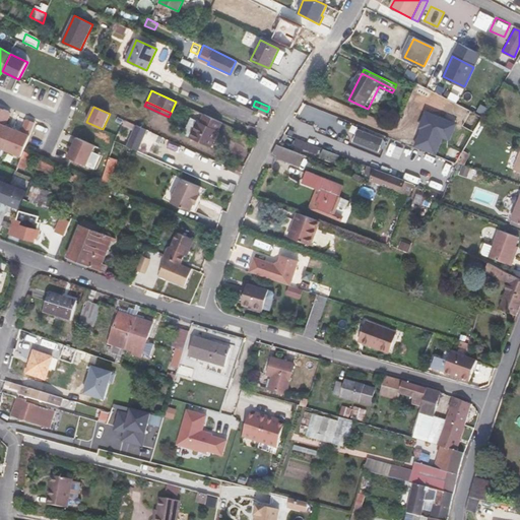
[(0,147),(21,156),(23,151),(36,123),(27,119),(21,132),(5,126),(10,113),(0,108),(0,147)]
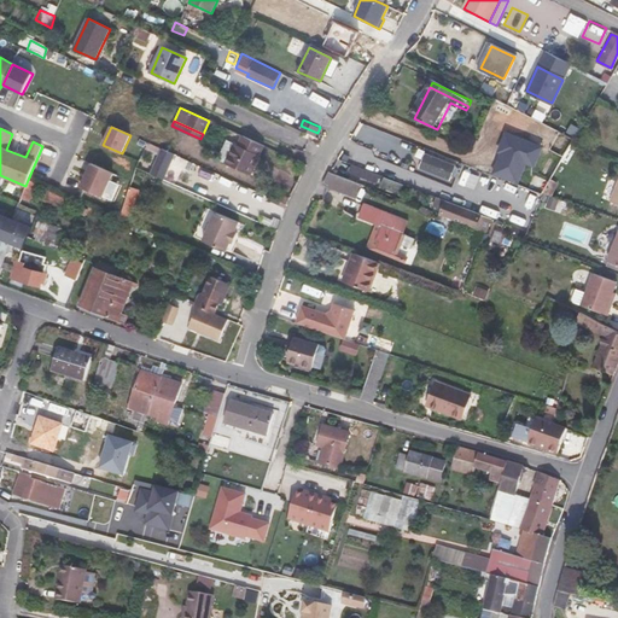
[(526,141),(499,129),(494,141),(497,143),(494,151),(485,172),(511,181),(519,161),(526,141)]
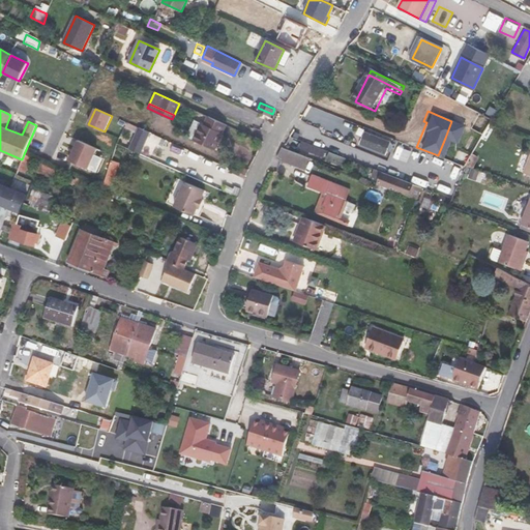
[(222,137),(227,125),(207,116),(203,123),(201,122),(200,126),(222,137)]
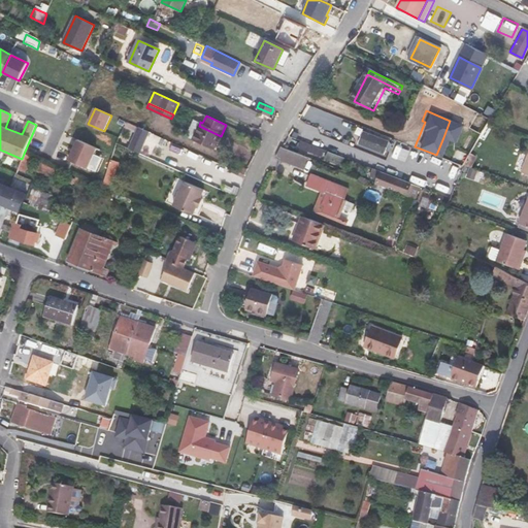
[(457,123),(450,121),(443,137),(450,140),(457,123)]
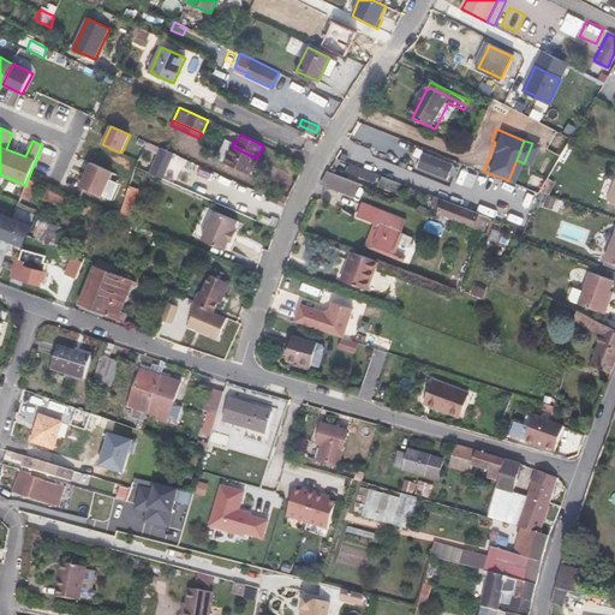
[(225,161),(232,147),(225,143),(216,159),(225,161)]
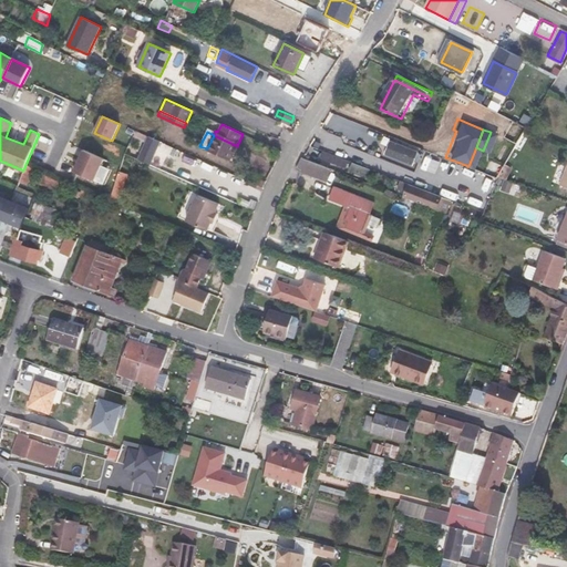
[(158,141),(146,135),(136,158),(147,164),(158,141)]
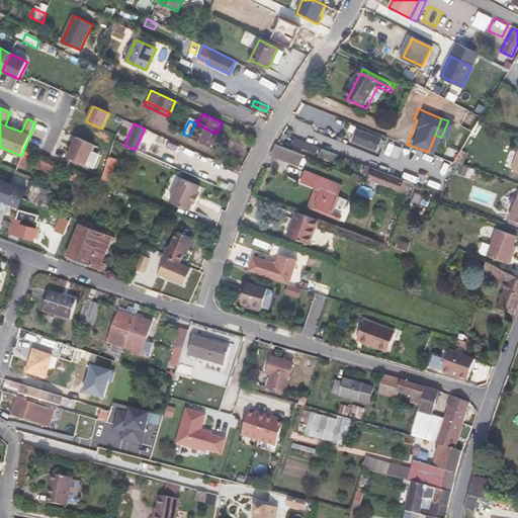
[(211,146),(217,134),(195,123),(189,136),(211,146)]
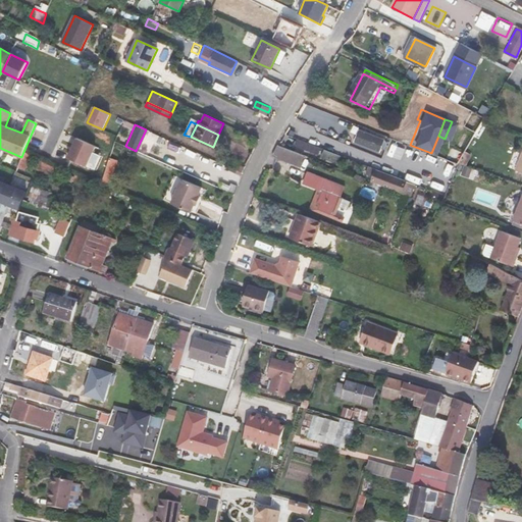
[(379,150),(384,137),(358,127),(353,141),(379,150)]
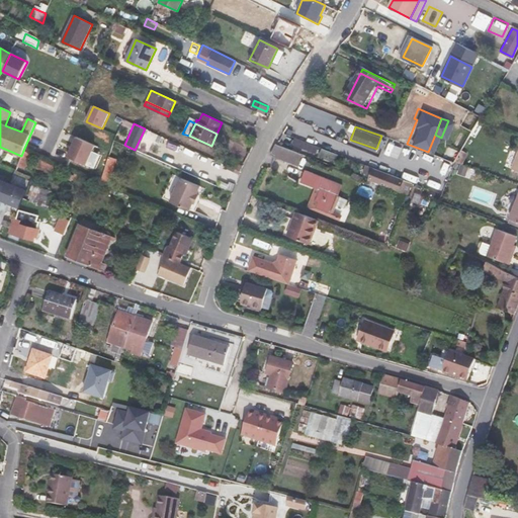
[(144,137),(153,140),(155,134),(147,131),(144,137)]
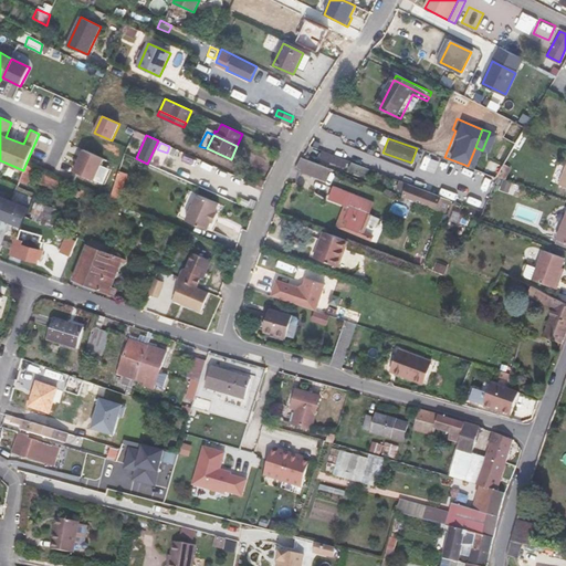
[(104,158),(83,149),(74,171),(94,180),(104,158)]
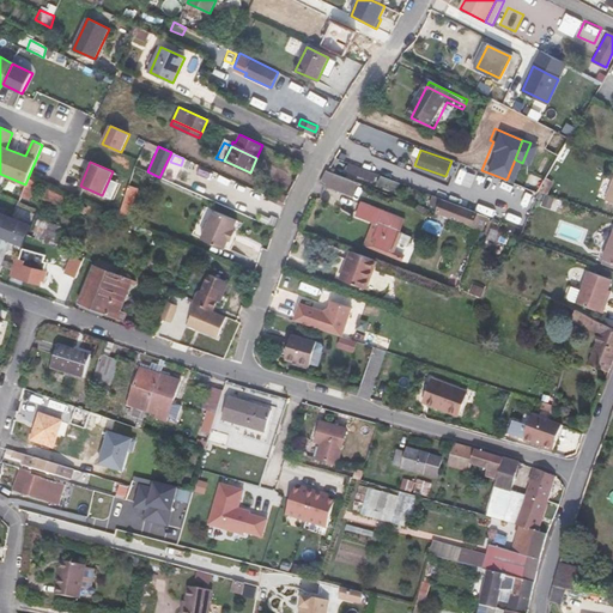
[(363,199),(368,189),(339,177),(334,187),(363,199)]
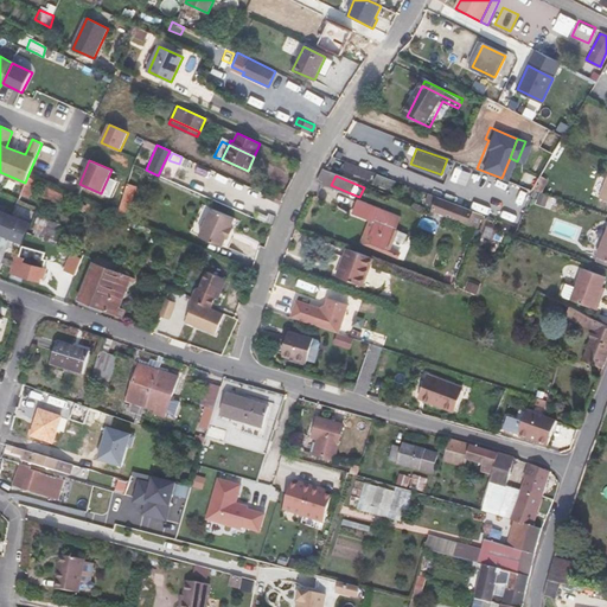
[(25,183),(20,195),(29,198),(36,180),(27,177),(25,183)]
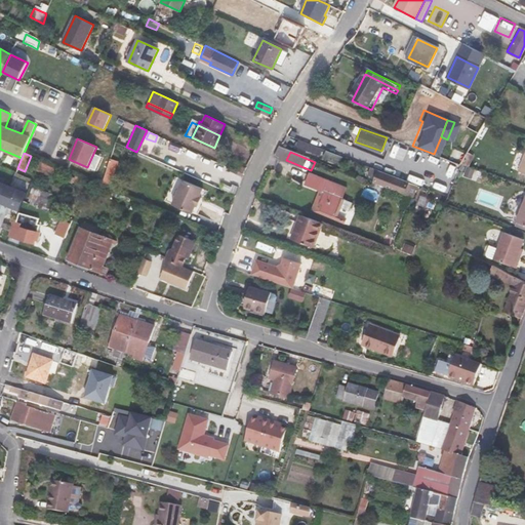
[(111,159),(104,180),(110,183),(117,161),(111,159)]
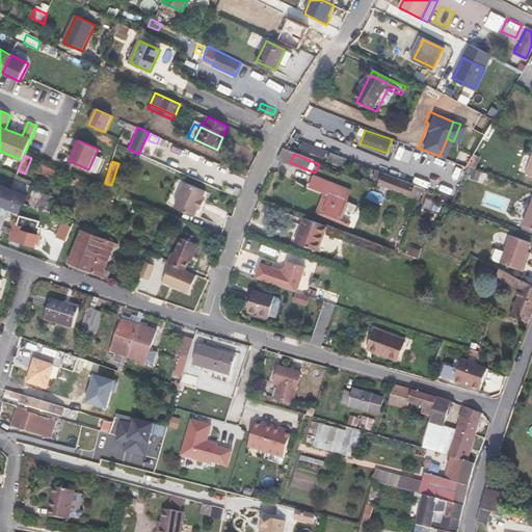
[(52,179),(55,169),(40,163),(36,173),(52,179)]
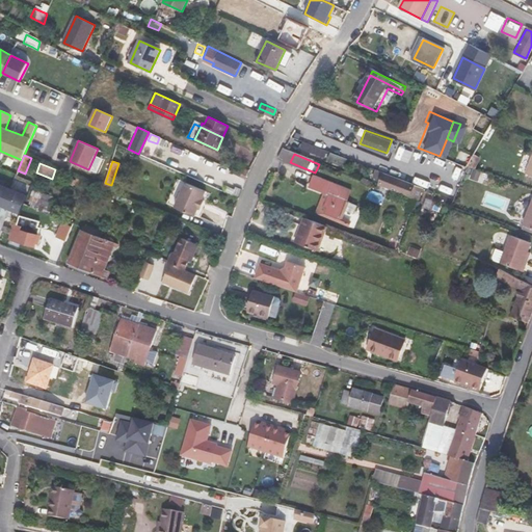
[(405,181),(386,173),(381,182),(402,190),(405,181)]
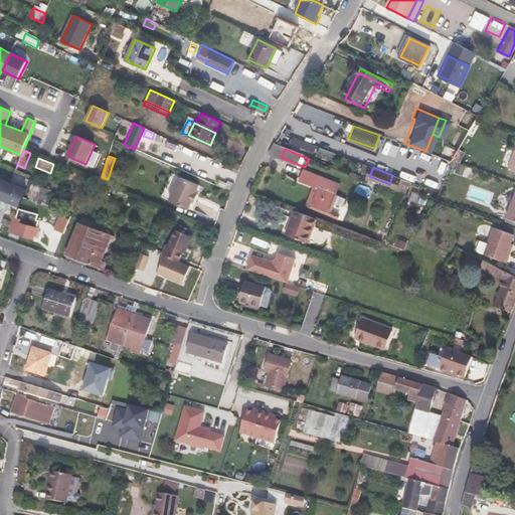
[(303,203),(338,217),(345,199),(336,195),(340,185),(304,170),(300,180),(311,184),(303,203)]
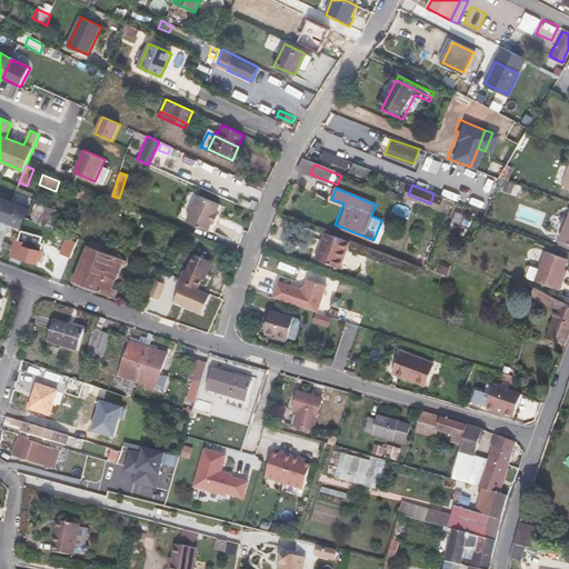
[(451,200),(433,193),(430,203),(433,205),(435,202),(445,206),(447,201),(450,203),(451,200)]
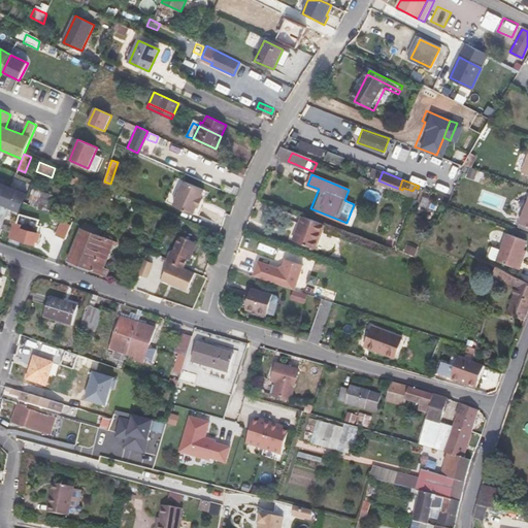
[(21,209),(28,193),(0,180),(0,209),(7,213),(10,205),(21,209)]
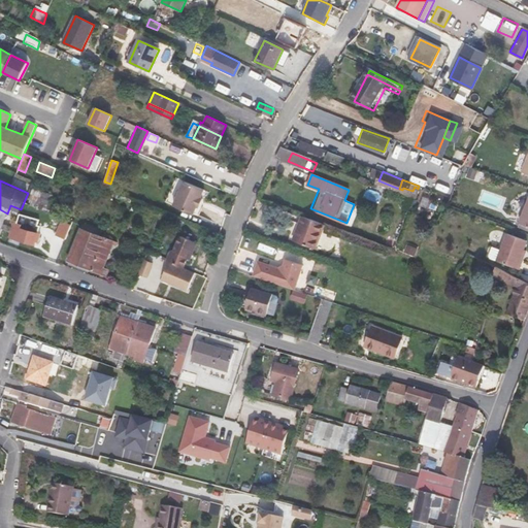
[(200,197),(203,190),(184,180),(173,205),(193,213),(197,205),(198,206),(202,198),(200,197)]
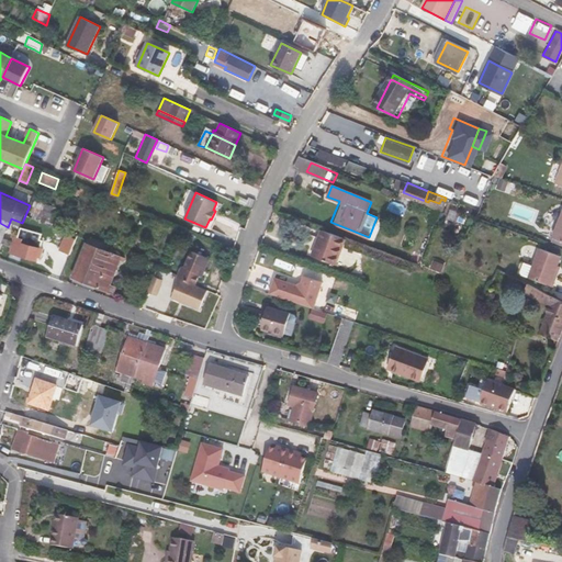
[(51,221),(54,211),(43,206),(44,202),(34,198),(29,211),(51,221)]
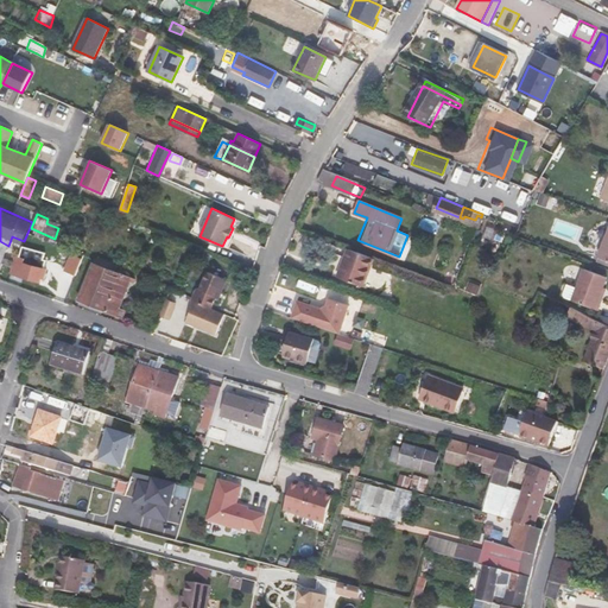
[(16,255),(11,273),(40,282),(42,276),(45,277),(48,270),(44,268),(46,260),(44,259),(45,252),(23,246),(18,257),(16,255)]
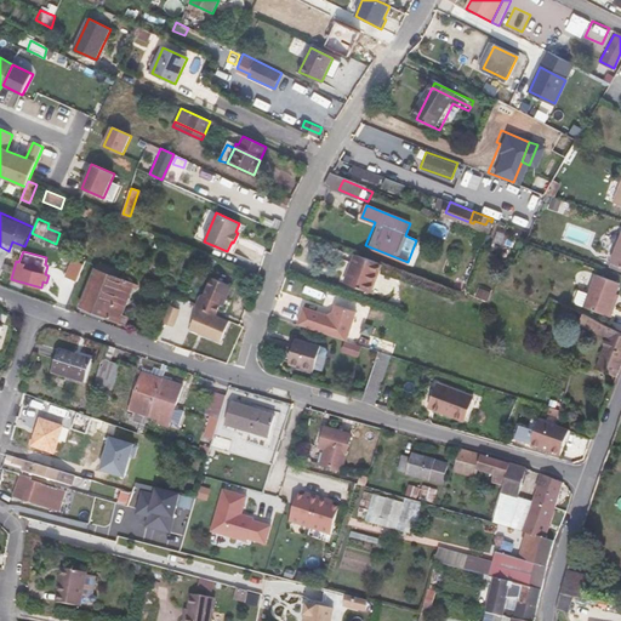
[(382,263),(355,254),(345,283),(371,292),(382,263)]
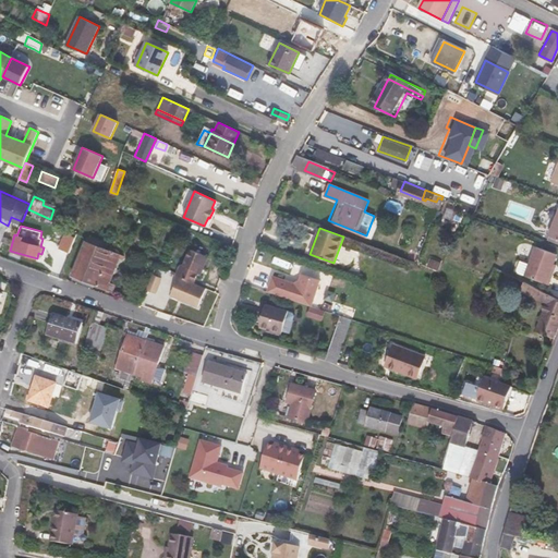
[(58,247),(68,252),(74,237),(63,232),(58,247)]
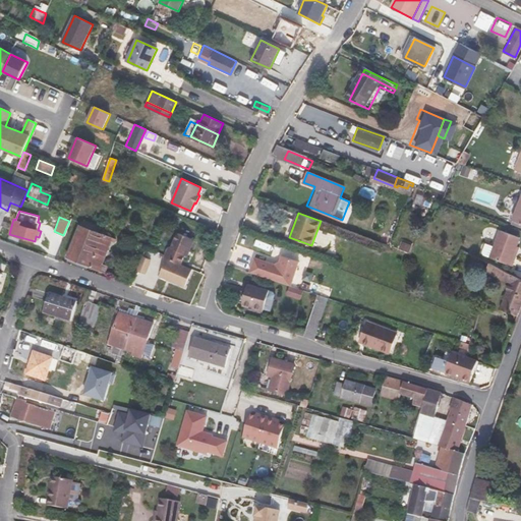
[(520,222),(513,219),(511,224),(520,228),(520,222)]
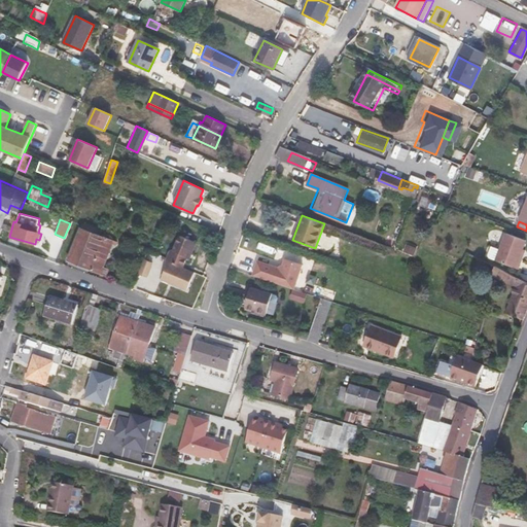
[(116,246),(117,243),(96,234),(98,227),(83,222),(68,260),(107,276),(109,270),(104,268),(113,245),(116,246)]
